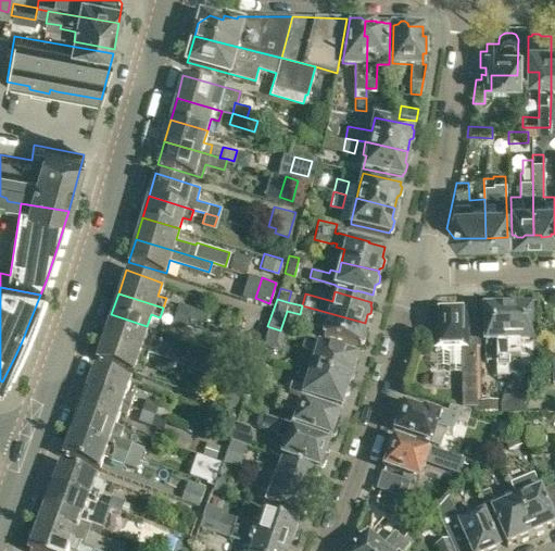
[(174,312),(187,315),(203,322),(207,311),(177,300),(174,312)]
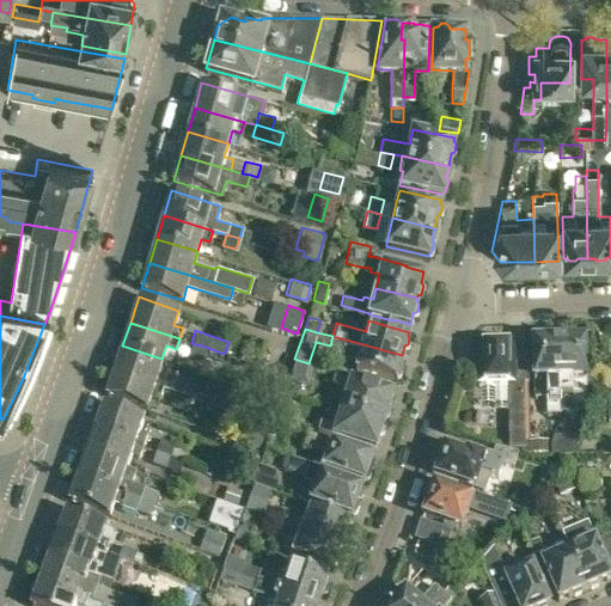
[(561,409),(560,336),(549,336),(547,332),(538,334),(536,336),(532,336),(532,391),(535,393),(547,393),(547,409),(561,409)]
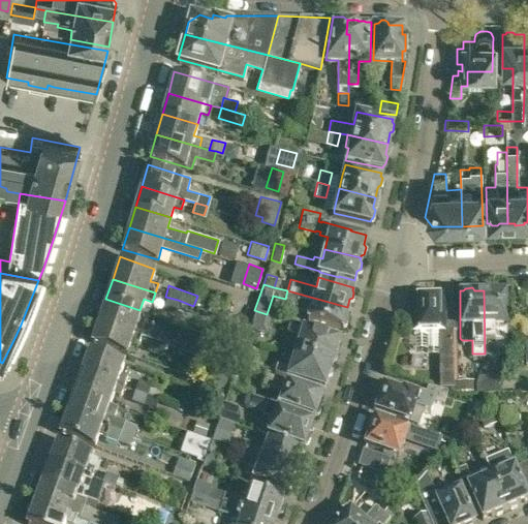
[(494,337),(505,337),(505,289),(502,289),(499,287),(492,287),(491,290),(484,290),(485,353),(494,352),(494,337)]
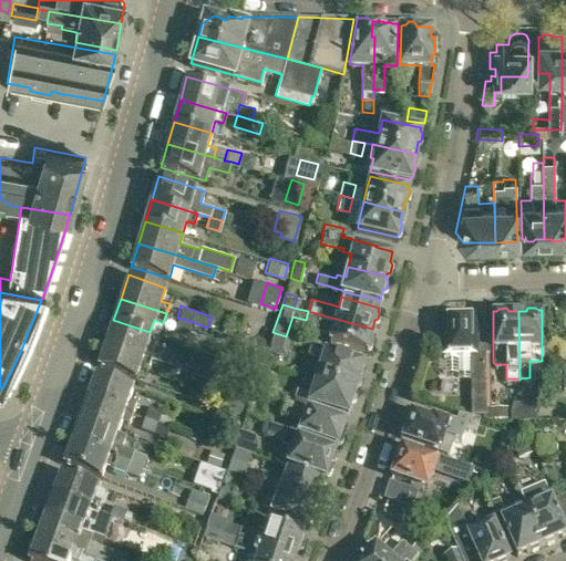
[(472,351),(473,414),(479,416),(486,417),(489,417),(489,405),(487,385),(487,351),(489,351),(489,324),(475,325),(474,313),(462,313),(462,309),(449,310),(449,314),(445,314),(445,330),(441,330),(442,352),(472,351)]
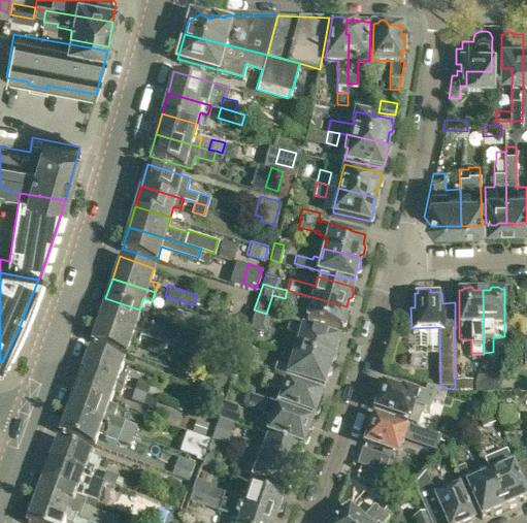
[(346,311),(347,306),(287,290),(285,298),(284,301),(308,308),(306,317),(341,326),(341,324),(344,322),(346,317),(344,314),(346,311)]
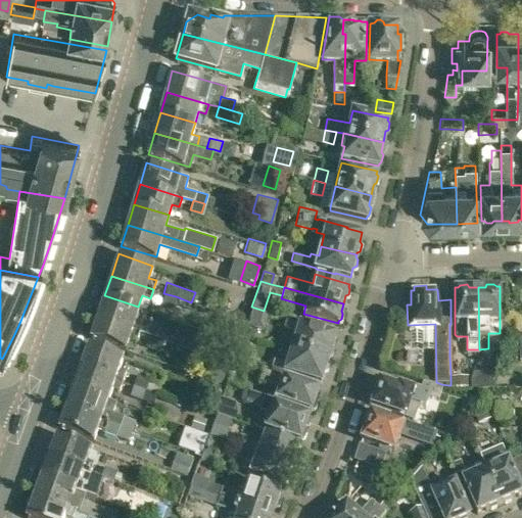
[(176,296),(163,293),(160,302),(173,307),(176,296)]
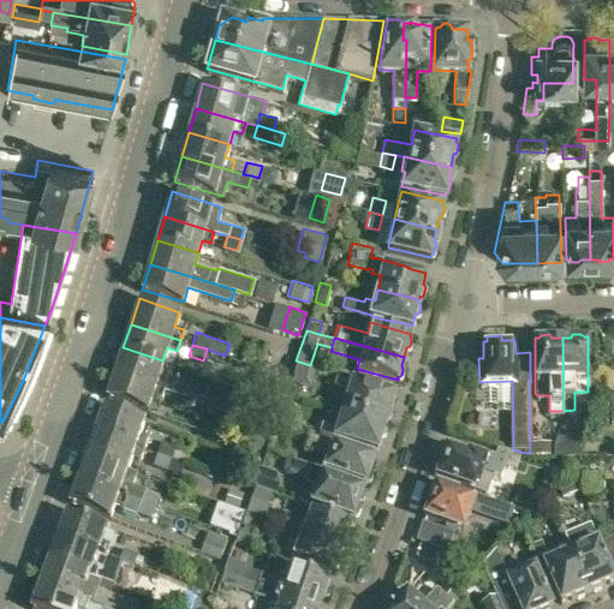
[(172,364),(162,360),(123,347),(115,371),(164,387),(177,392),(191,396),(194,389),(182,378),(168,375),(172,364)]
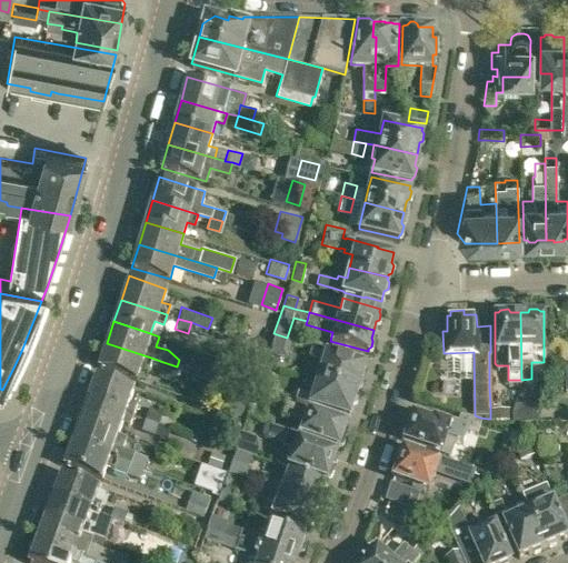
[(287,338),(273,333),(268,350),(282,354),(288,338),(287,338)]
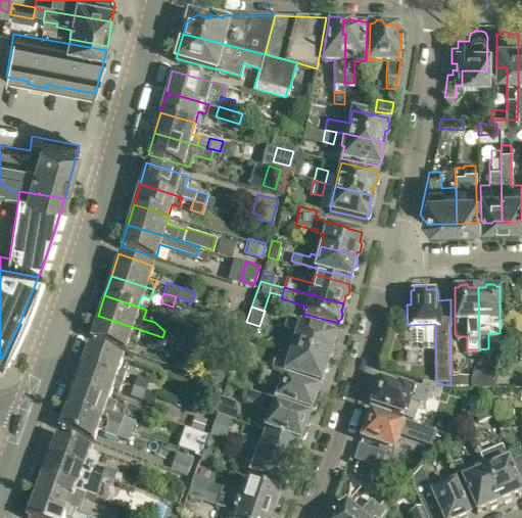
[(239,339),(245,320),(221,312),(215,331),(239,339)]
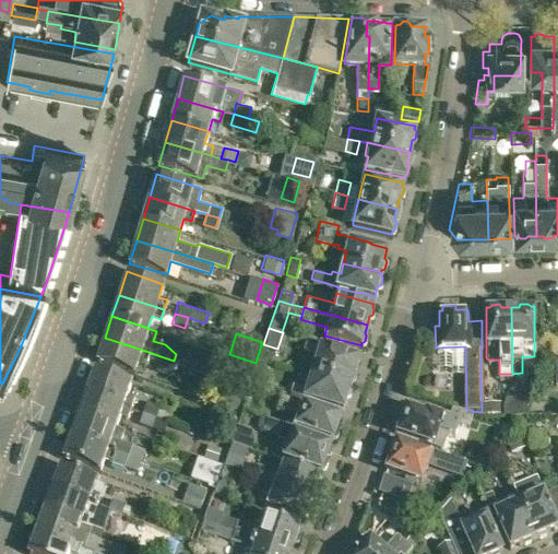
[(145,362),(149,352),(105,338),(97,360),(133,372),(138,360),(145,362)]
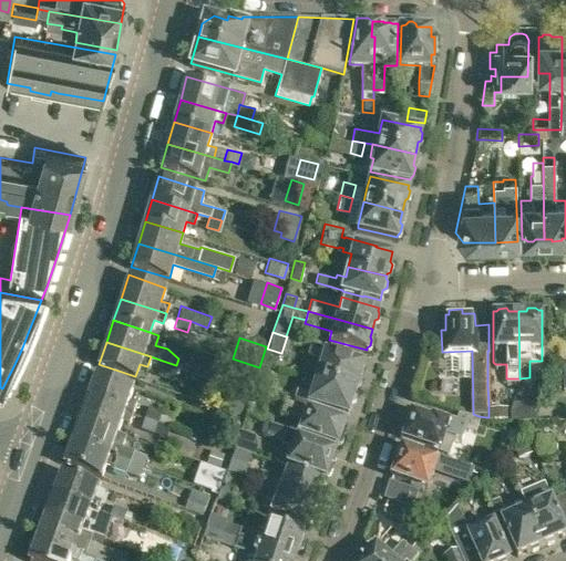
[(356,384),(359,383),(361,376),(359,374),(363,361),(325,349),(323,350),(309,345),(306,353),(317,356),(316,359),(320,360),(316,375),(354,387),(356,384)]
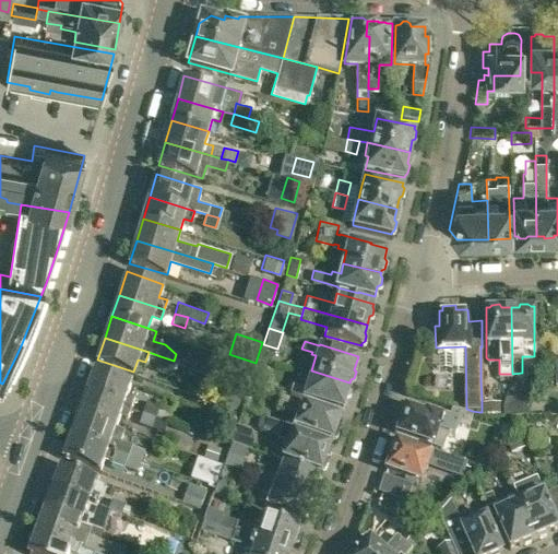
[(174,361),(161,356),(157,366),(170,370),(174,361)]
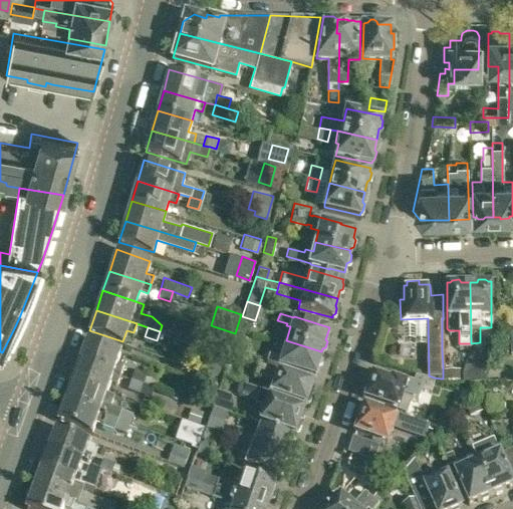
[(233,343),(235,339),(236,335),(212,327),(207,342),(219,346),(222,339),(233,343)]
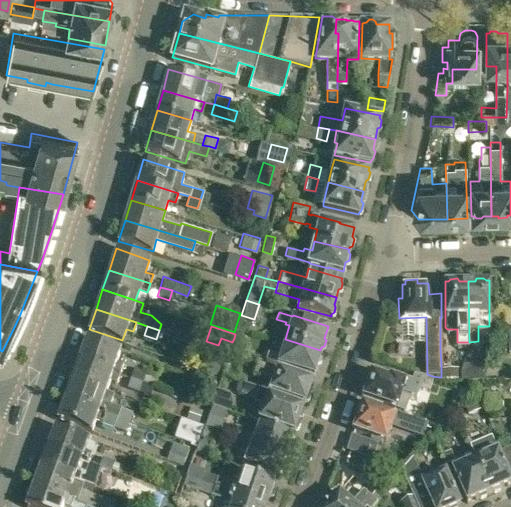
[(86,337),(79,357),(120,371),(123,362),(115,360),(120,348),(86,337)]
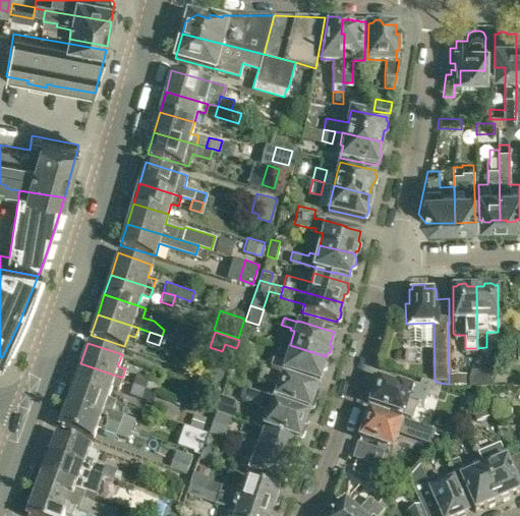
[(251,348),(238,344),(236,348),(234,353),(247,358),(248,358),(251,348)]
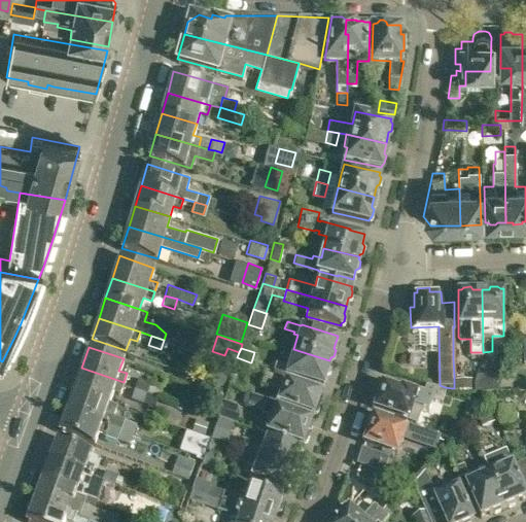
[(328,362),(329,360),(293,349),(289,362),(285,361),(284,362),(275,359),(273,368),(286,372),(286,373),(322,384),(326,372),(329,371),(330,366),(328,362)]
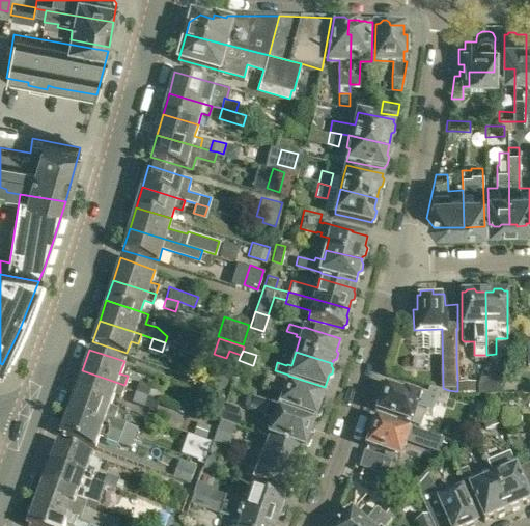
[(249,374),(252,365),(239,360),(239,362),(235,369),(249,374)]
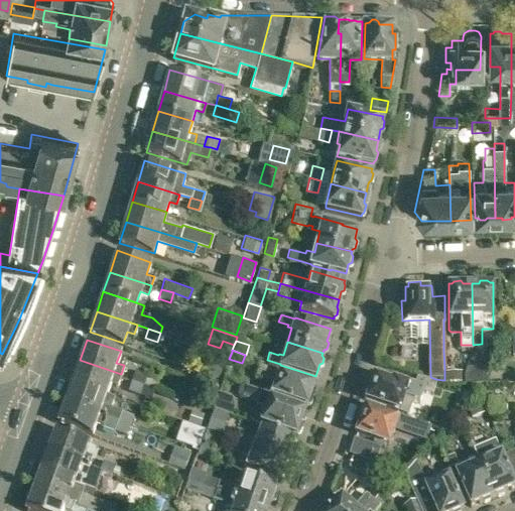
[(224,360),(209,354),(203,371),(217,377),(224,360)]
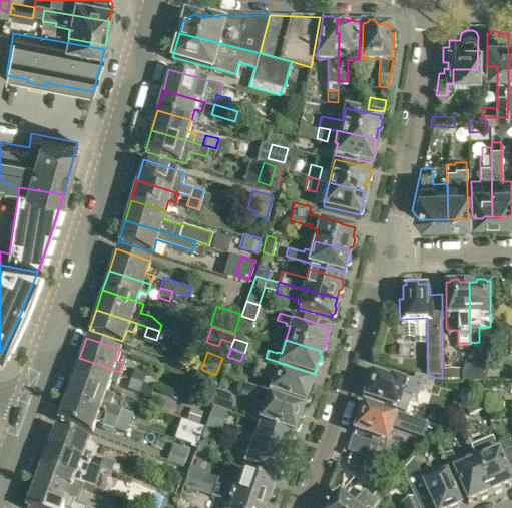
[(72,378),(105,390),(109,379),(117,382),(120,372),(79,358),(72,378)]
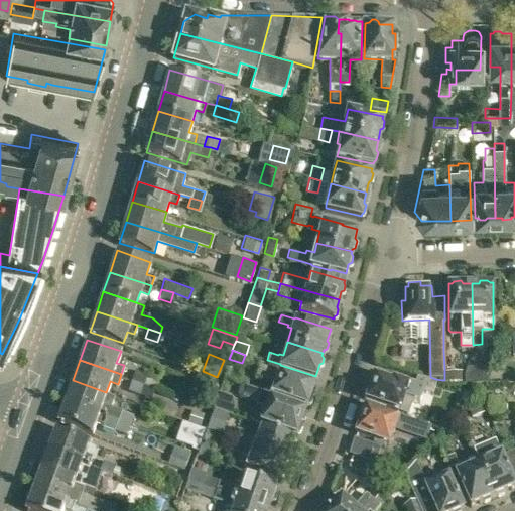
[(271,392),(286,398),(305,405),(306,402),(309,401),(311,395),(310,392),(313,382),(278,369),(278,370),(257,363),(254,373),(275,380),(271,392)]
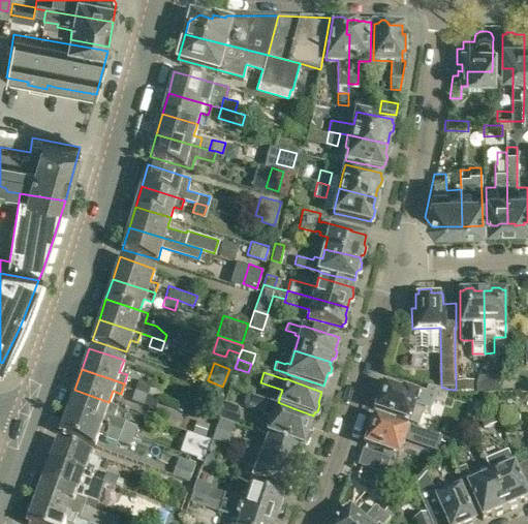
[(476,377),(456,378),(456,390),(486,389),(485,374),(477,374),(476,377)]
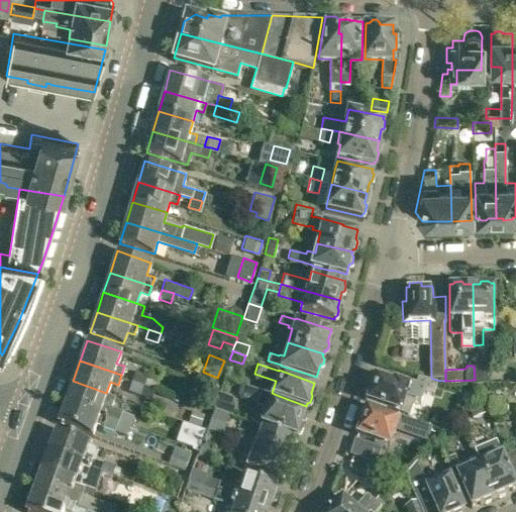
[(488,366),(474,366),(475,380),(483,379),(488,366)]
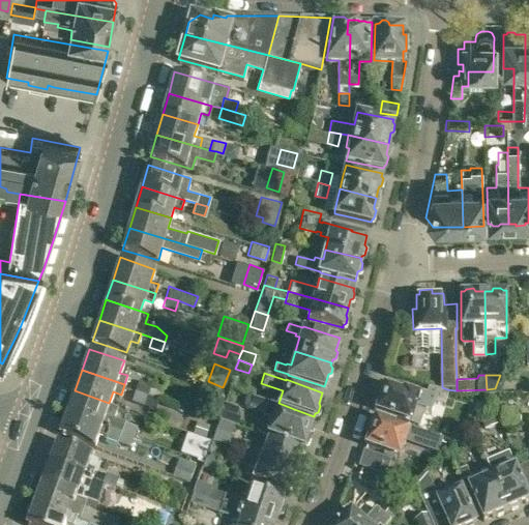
[(135,387),(159,396),(162,388),(138,379),(135,387)]
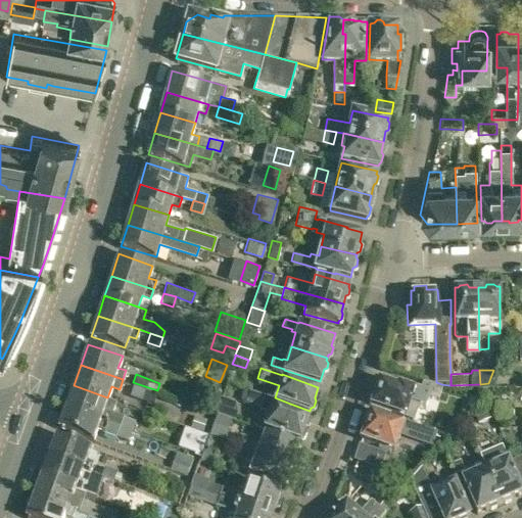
[(397,384),(386,381),(379,378),(375,389),(372,388),(369,399),(372,401),(371,403),(405,414),(414,387),(398,382),(397,384)]
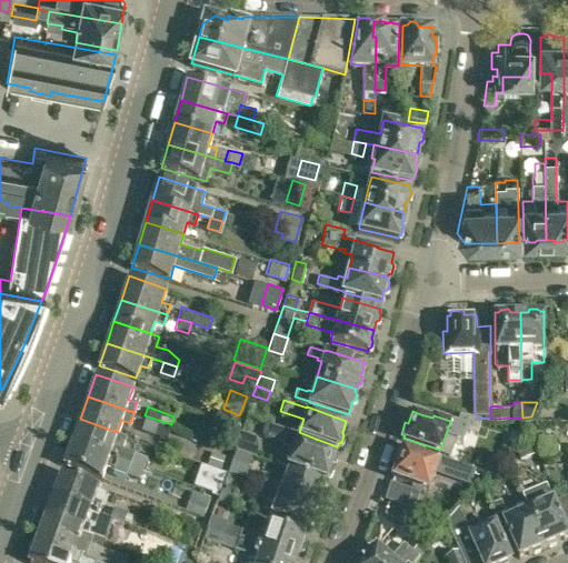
[(480,418),(475,415),(460,411),(454,433),(474,439),(480,418)]
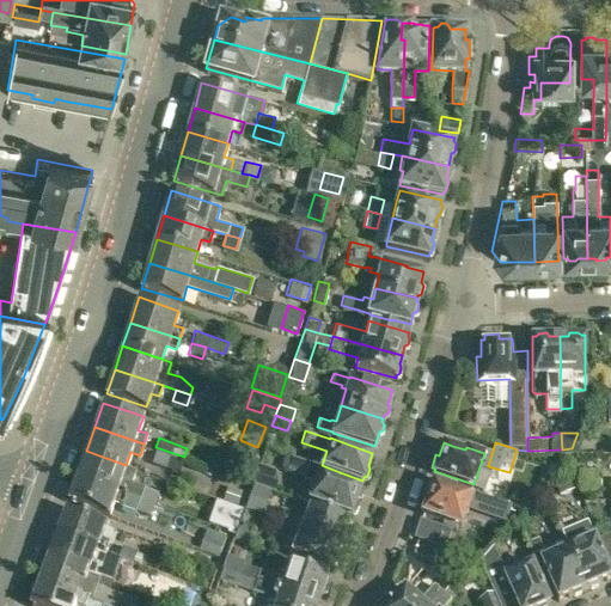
[(184,457),(156,447),(151,460),(179,470),(184,457)]
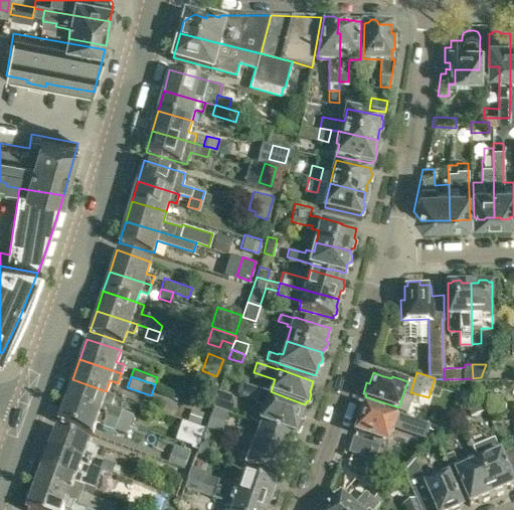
[(106,391),(72,379),(65,399),(107,413),(116,417),(120,406),(109,403),(113,393),(106,391)]
